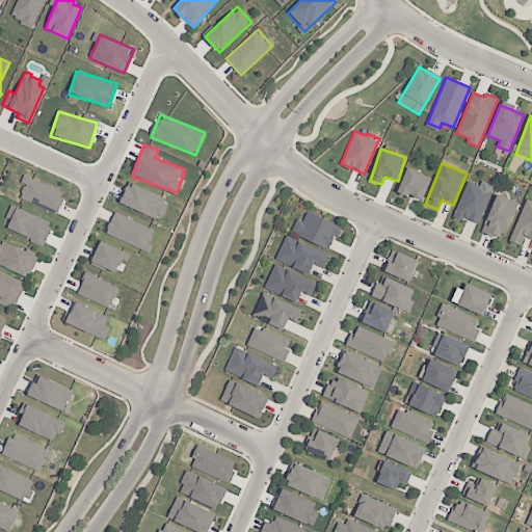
[(398,191),(422,201),(431,178),(407,167),(398,191)]
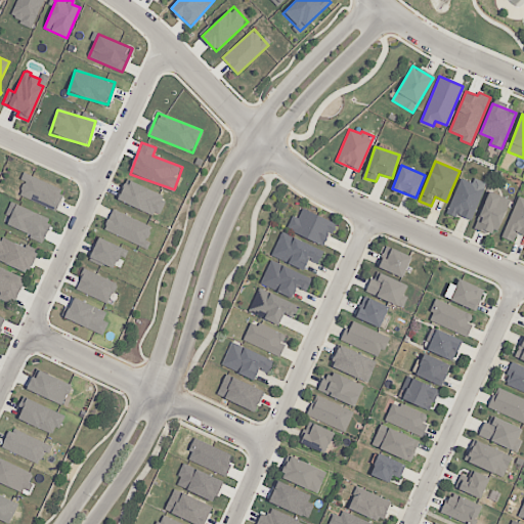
[(55,211),(64,190),(27,174),(17,193),(55,211)]
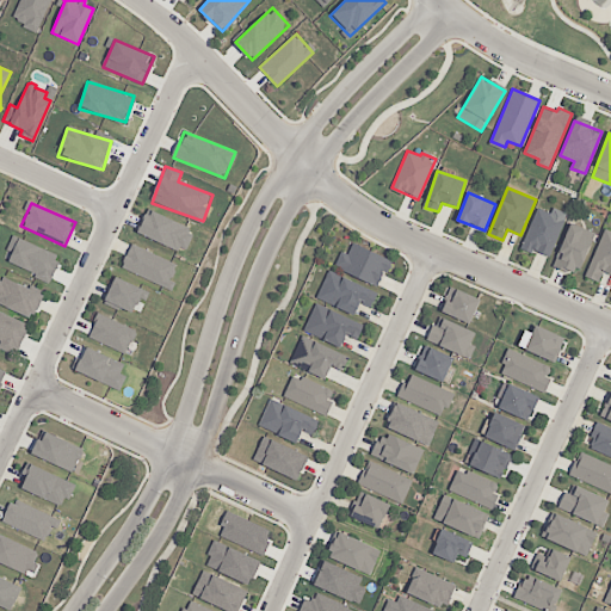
[(549,257),(565,220),(537,208),(520,248),(531,253),(532,250),(549,257)]
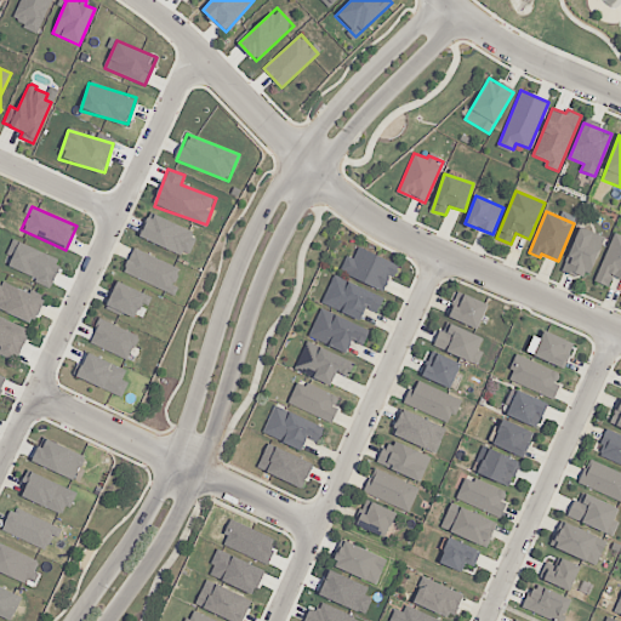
[(141,237),(188,257),(198,234),(151,214),(141,237)]
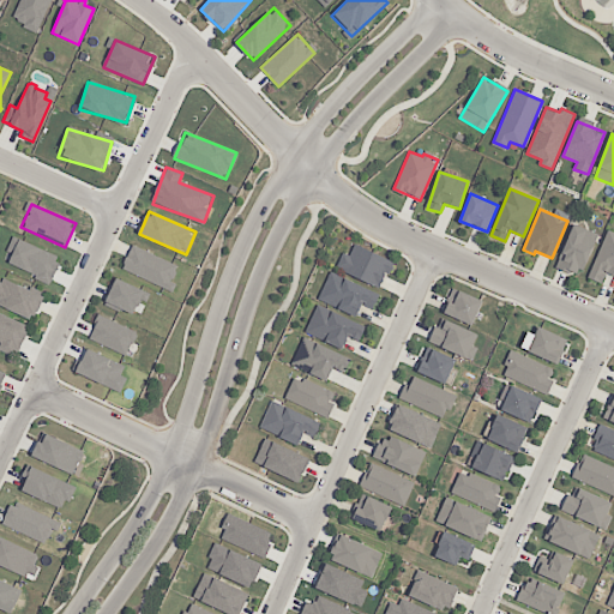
[(597,234),(573,224),(555,266),(579,276),(597,234)]
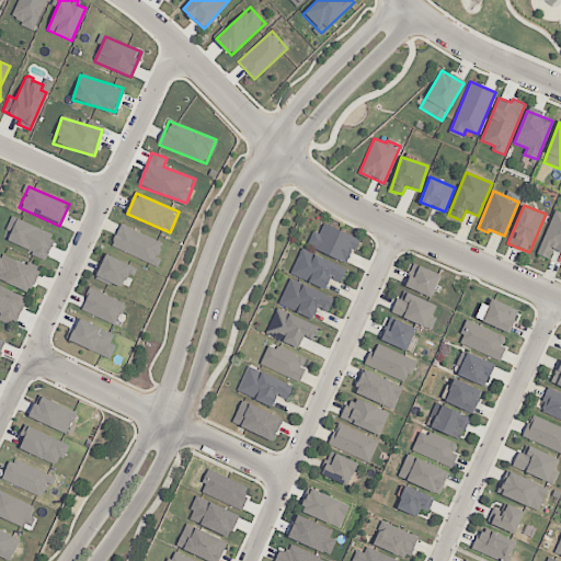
[(560,212),(554,209),(538,254),(550,259),(553,250),(560,252),(560,212)]
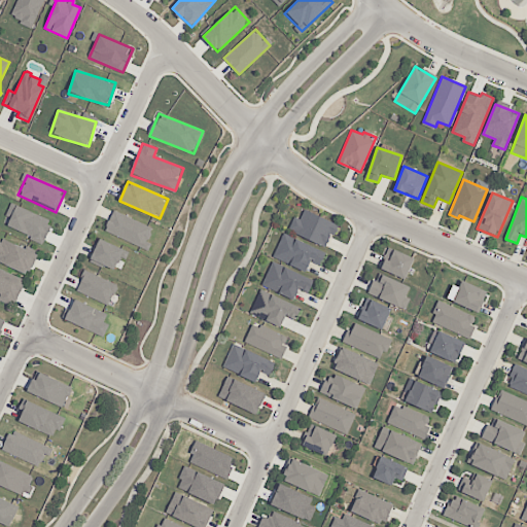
[(3,227),(44,242),(53,219),(11,205),(3,227)]
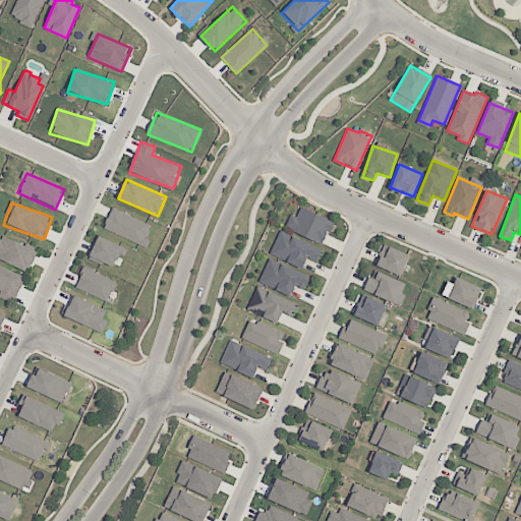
[(147,247),(150,239),(147,237),(152,225),(112,208),(103,229),(147,247)]
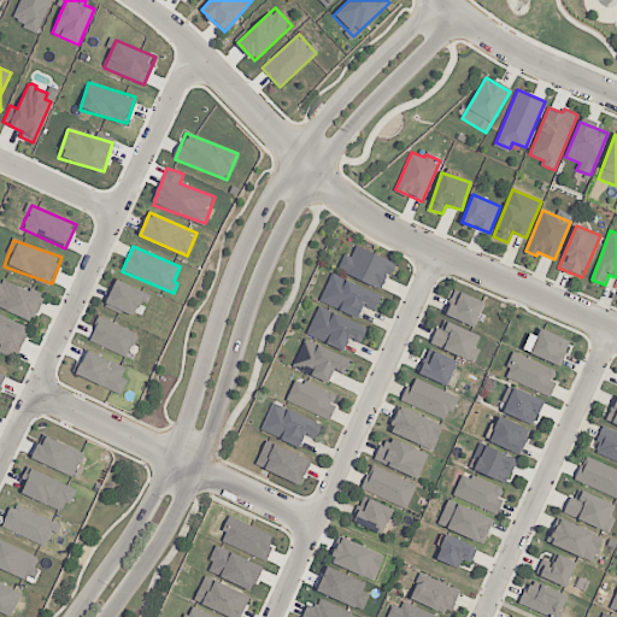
[(397,263),(356,246),(351,257),(344,253),(336,270),(381,289),(388,274),(392,275),(397,263)]
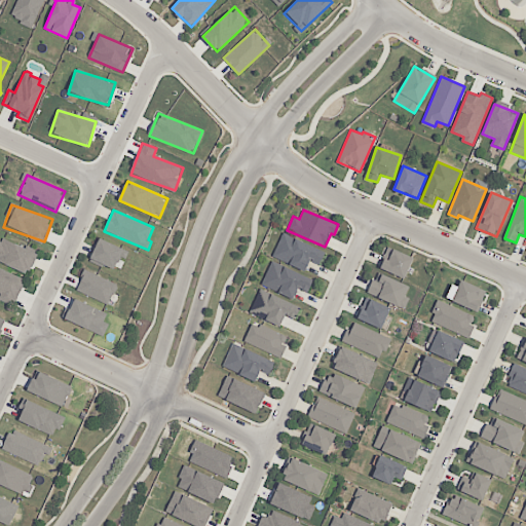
[(272,257),(305,271),(309,261),(320,265),(326,252),(283,233),(272,257)]
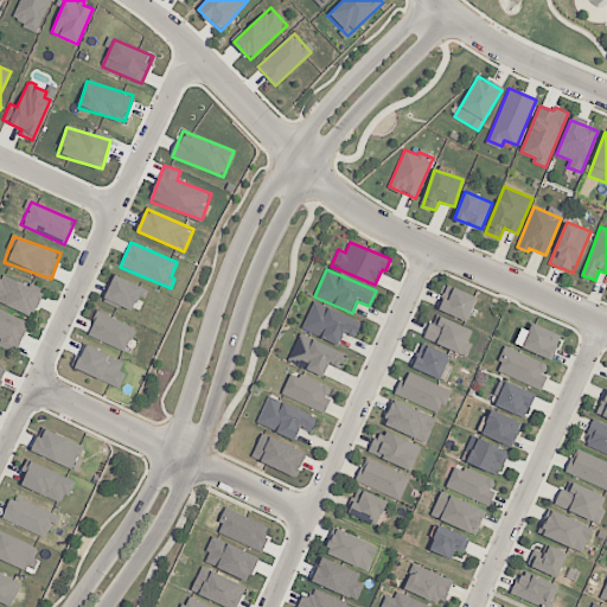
[(43,292),(0,275),(0,302),(34,315),(43,292)]
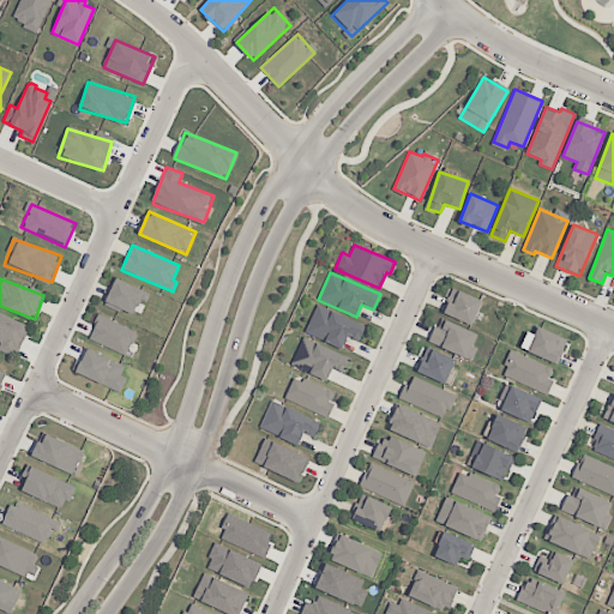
[(106,304),(137,315),(146,290),(115,278),(106,304)]
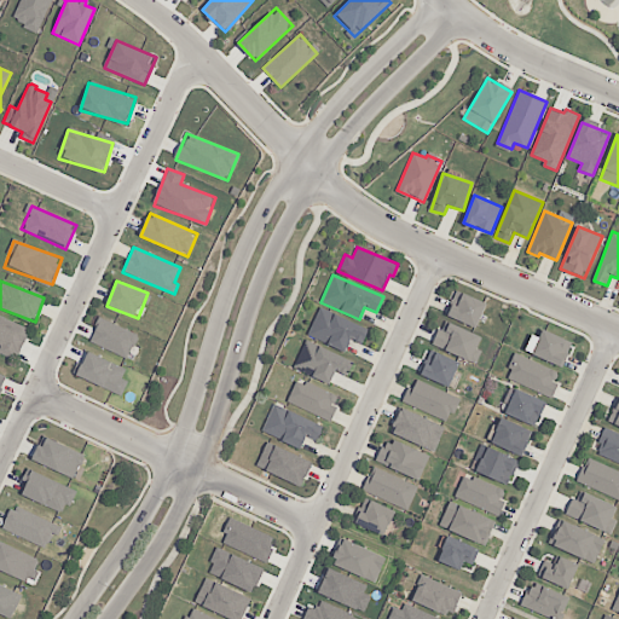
[(486,302),(456,290),(446,316),(476,328),(486,302)]
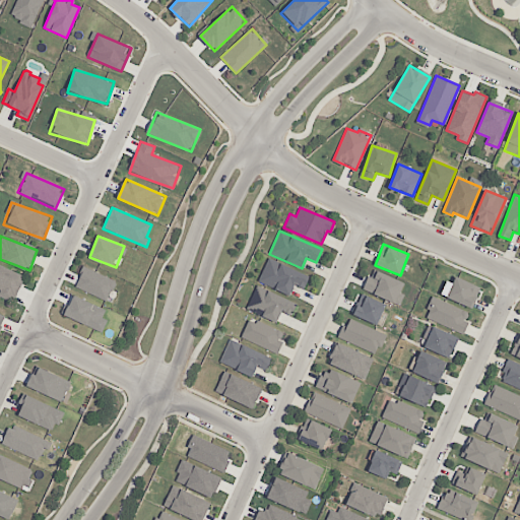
[(310,275),(268,259),(258,282),(291,296),(295,285),(305,289),(310,275)]
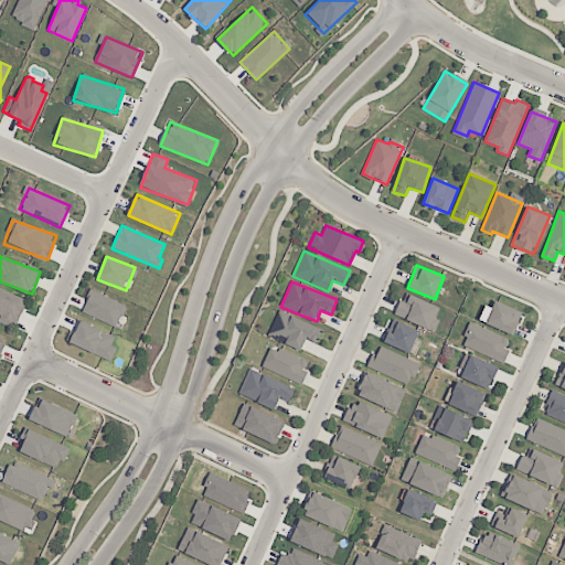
[(27,300),(0,288),(0,315),(1,316),(0,317),(0,322),(13,329),(27,300)]
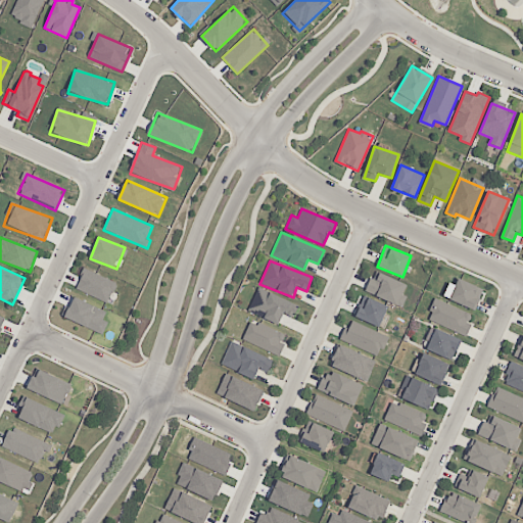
[(76,291),(109,301),(115,280),(83,270),(76,291)]
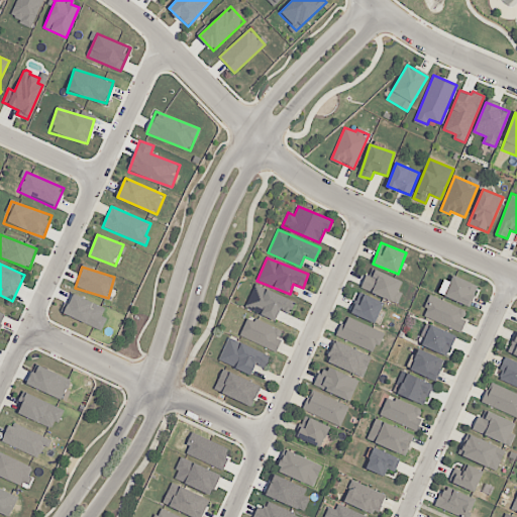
[(402,281),(371,268),(362,288),(397,303),(402,293),(398,291),(402,281)]
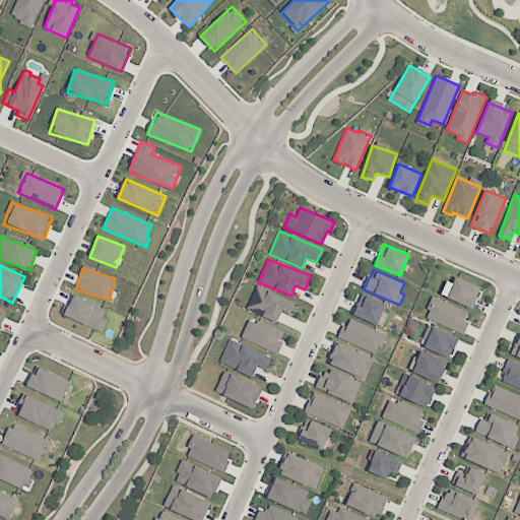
[(441,295),(471,309),(480,287),(455,276),(452,283),(447,281),(441,295)]
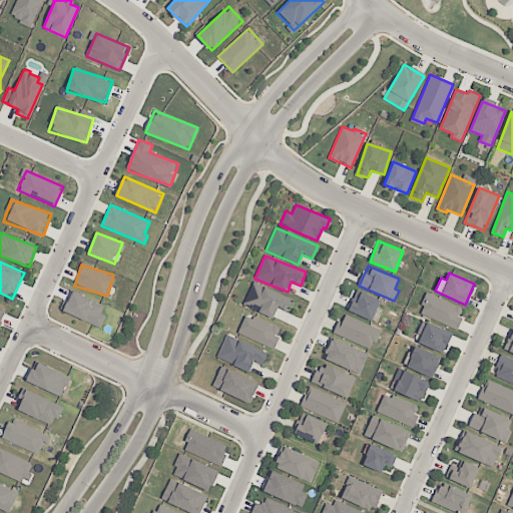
[(274,319),(279,308),(288,312),(293,300),(253,282),(243,305),(274,319)]
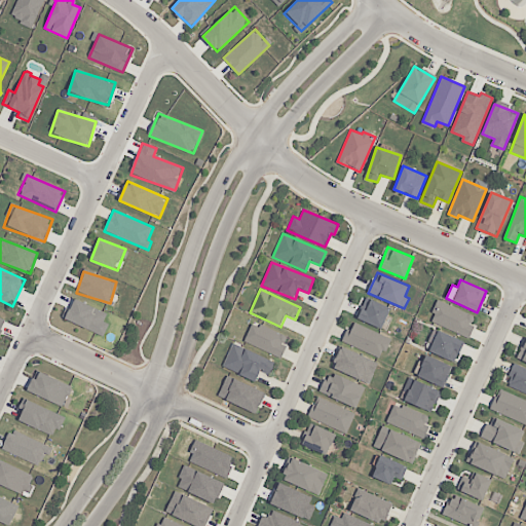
[(390,308),(366,297),(357,318),(381,329),(387,316),(386,316),(390,308)]
